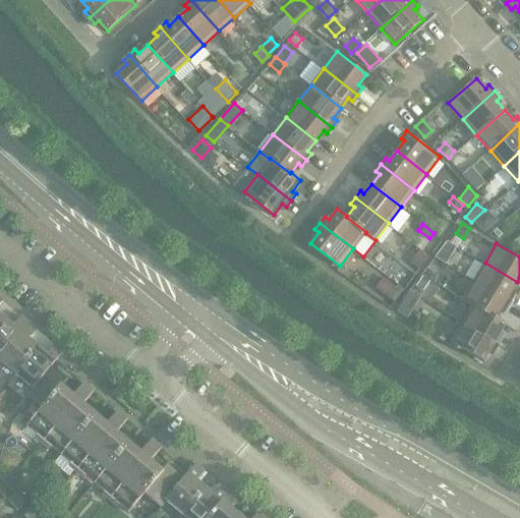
[(420,248),(411,260),(420,267),(429,255),(420,248)]
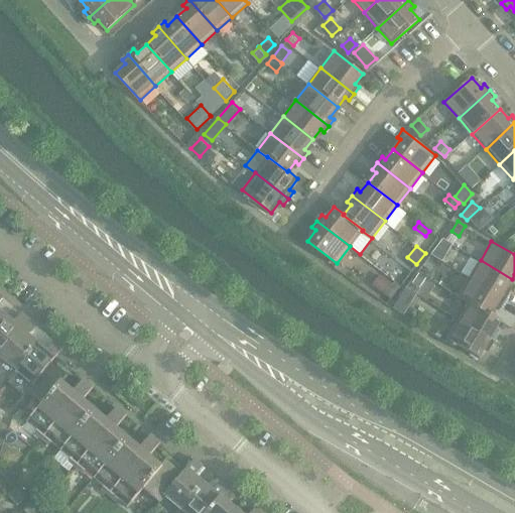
[(481,260),(470,277),(506,299),(510,292),(506,289),(512,279),(481,260)]
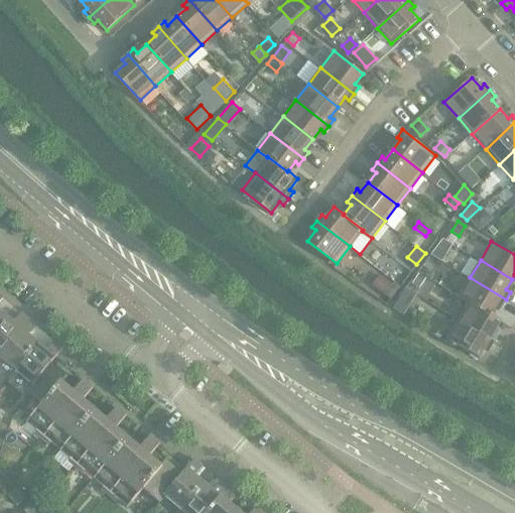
[(419,272),(413,280),(420,285),(425,276),(419,272)]
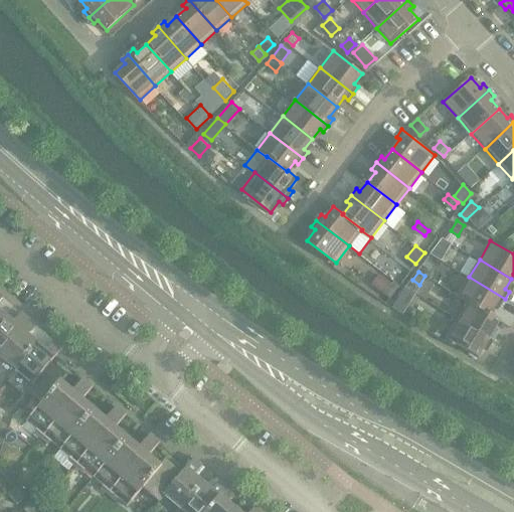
[(382,274),(374,284),(386,294),(394,284),(382,274)]
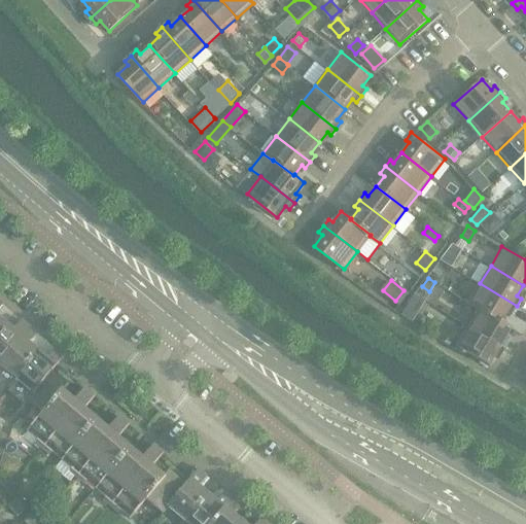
[(468,303),(479,309),(480,308),(501,321),(502,320),(509,310),(513,312),(517,306),(480,283),(468,303)]
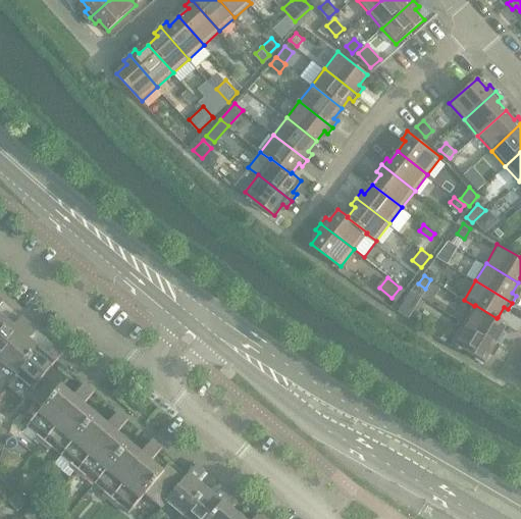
[(411,291),(406,298),(417,304),(421,297),(411,291)]
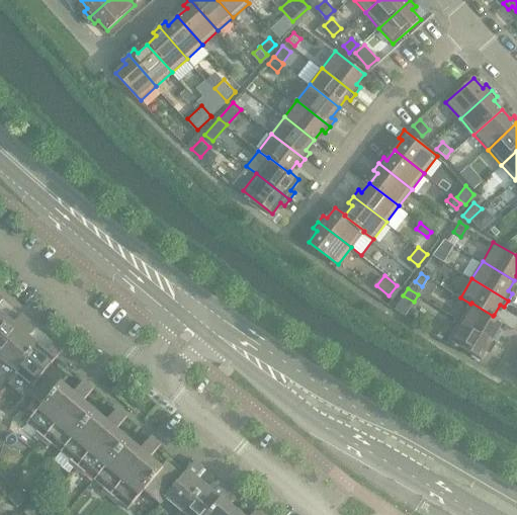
[(470,304),(460,320),(497,342),(501,335),(497,332),(504,321),(494,315),(493,316),(471,303),(470,304)]
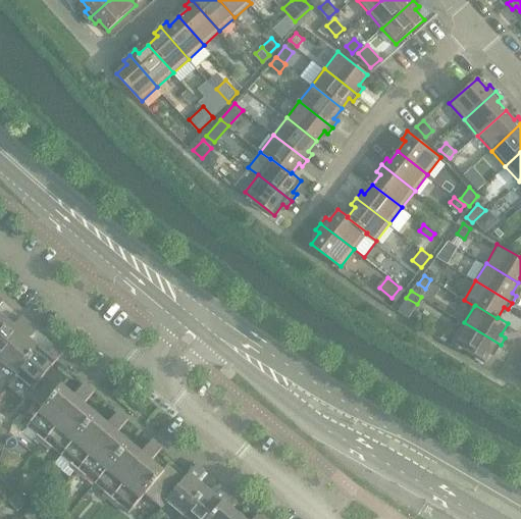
[(5,316),(0,322),(0,356),(30,321),(21,315),(14,324),(5,316)]
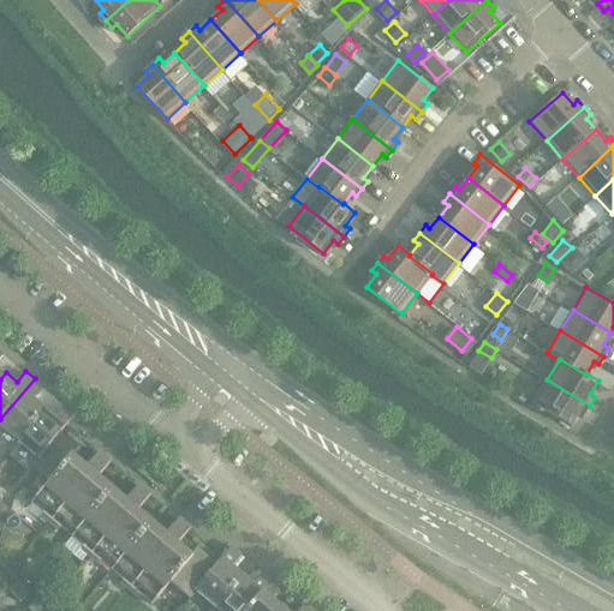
[(35,378),(0,419),(0,421),(19,438),(46,406),(35,397),(45,387),(35,378)]
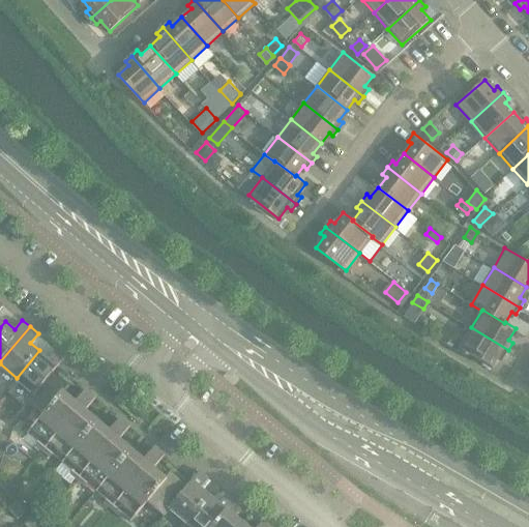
[(471,327),(460,347),(493,367),(500,354),(504,357),(508,350),(471,327)]
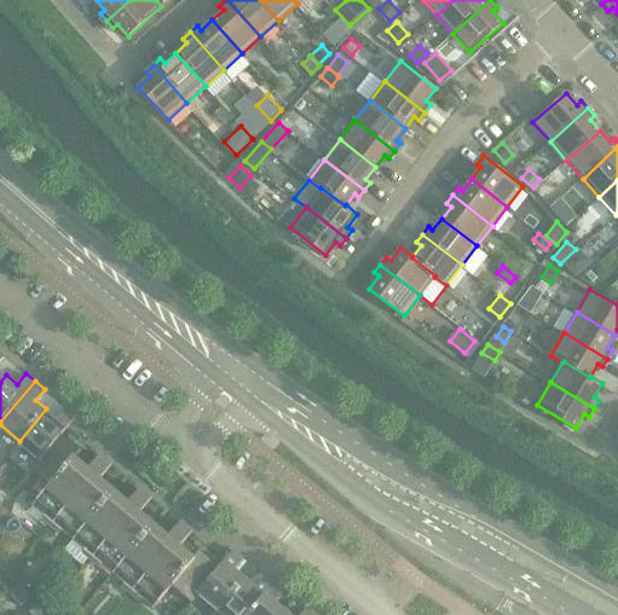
[(19,441),(39,457),(39,458),(61,433),(62,433),(76,416),(65,407),(57,418),(46,408),(19,441)]
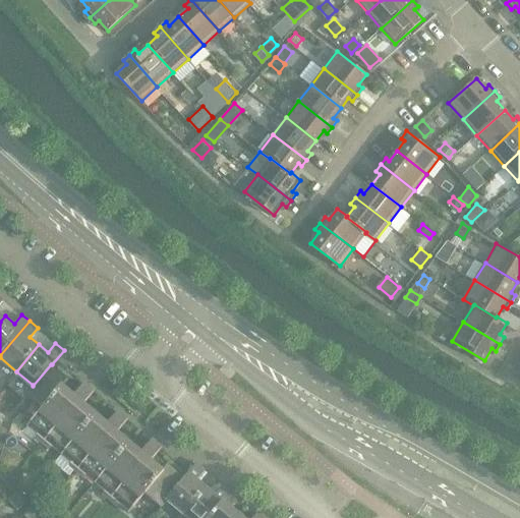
[(33,386),(33,385),(26,392),(44,405),(44,406),(62,385),(62,386),(68,379),(52,364),(51,364),(33,386)]
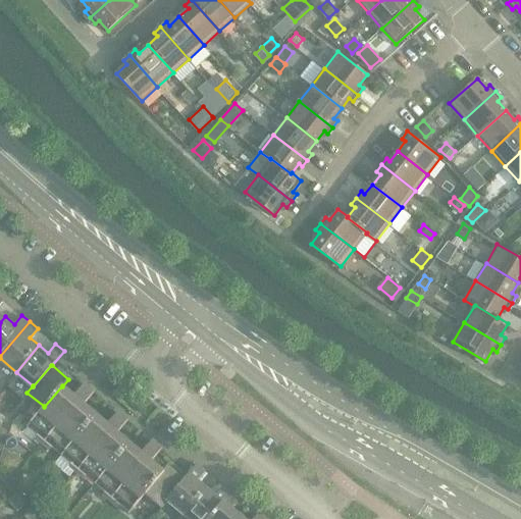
[(73,396),(79,400),(84,404),(95,391),(85,382),(73,396)]
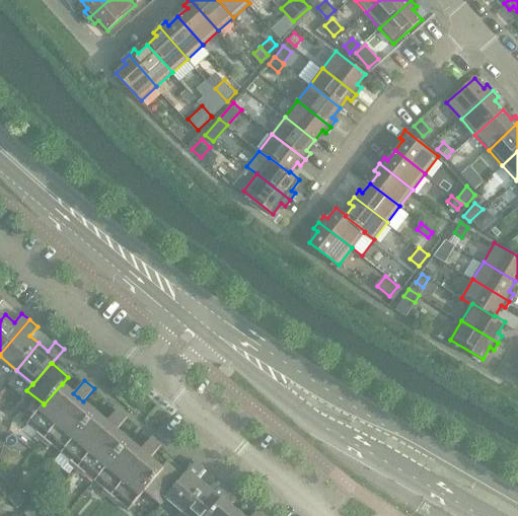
[(35,434),(43,440),(78,397),(73,393),(62,384),(62,383),(44,404),(44,403),(31,418),(42,427),(35,434)]
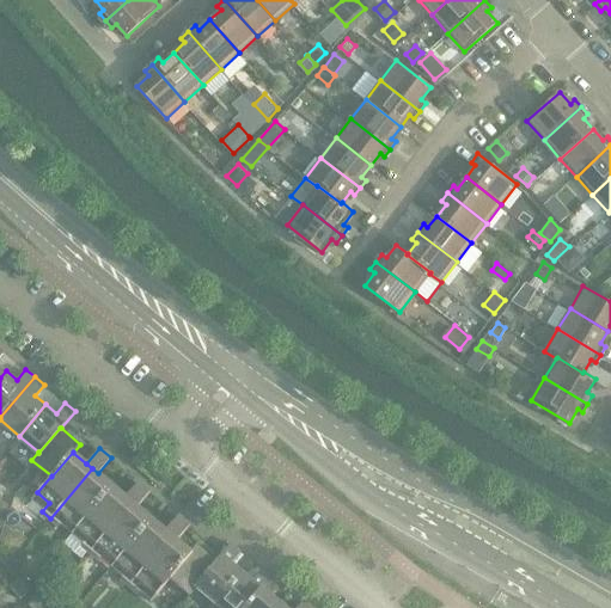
[(92,468),(50,519),(59,526),(66,517),(77,527),(112,485),(98,473),(92,468)]
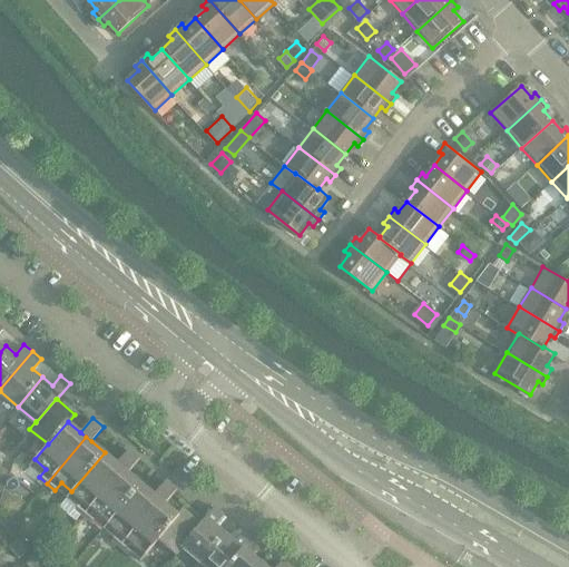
[(9,439),(2,448),(9,455),(17,446),(9,439)]
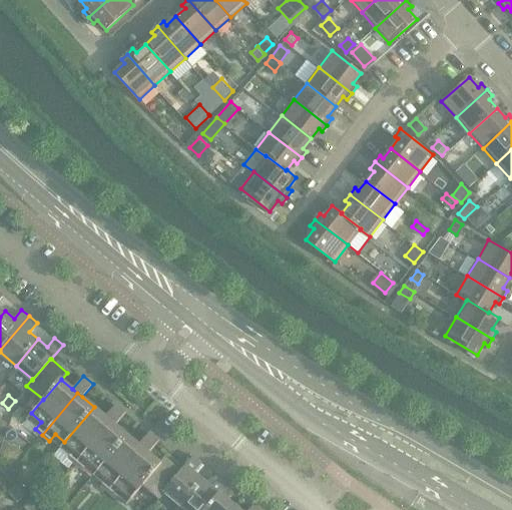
[(115,425),(126,412),(116,404),(105,417),(110,421),(115,425)]
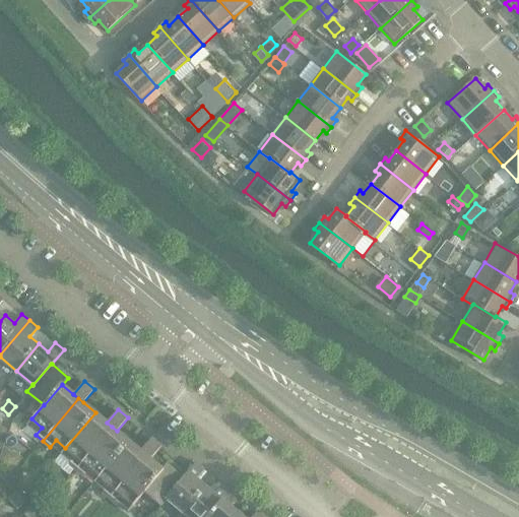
[(95,412),(65,448),(75,456),(69,463),(76,469),(112,427),(107,423),(95,412)]
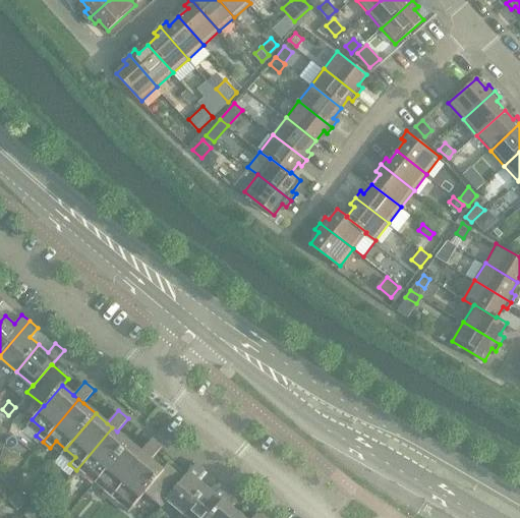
[(112,427),(76,470),(83,475),(90,469),(99,477),(128,442),(117,432),(112,427)]
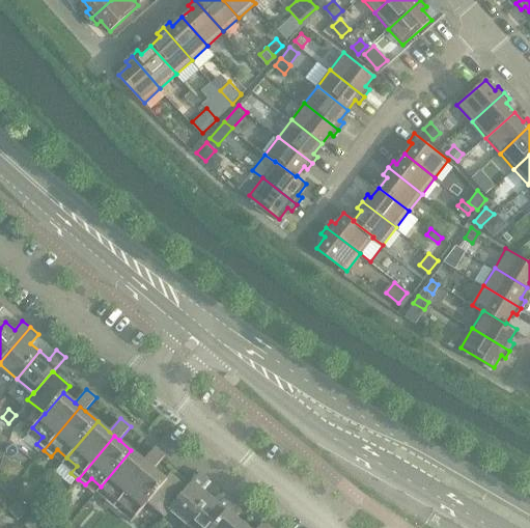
[(154,469),(165,455),(156,447),(143,461),(148,465),(154,469)]
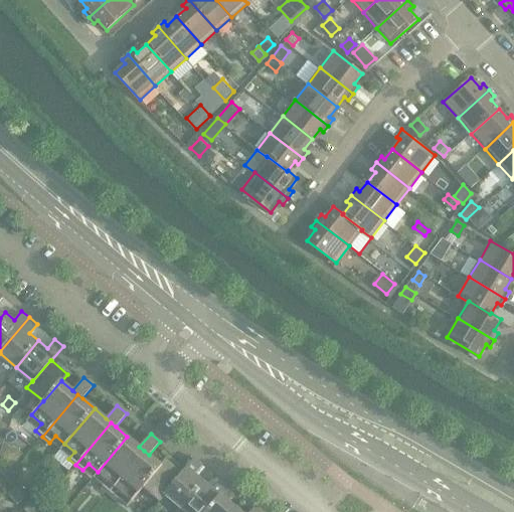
[(127,437),(98,472),(108,480),(102,486),(109,492),(144,451),(139,447),(127,437)]
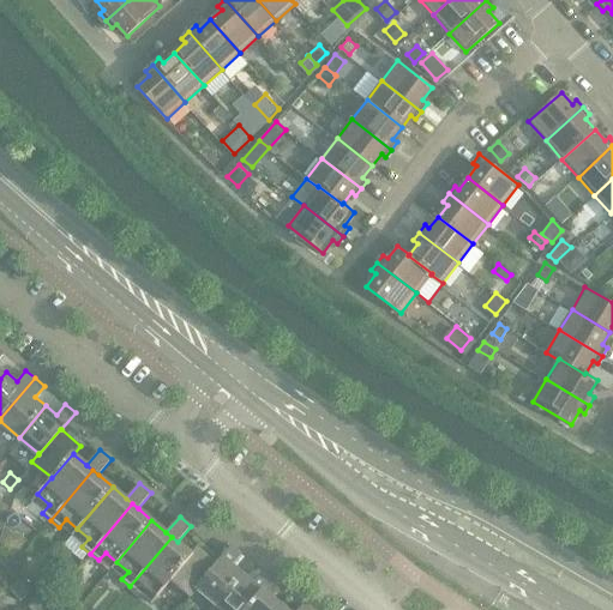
[(172,537),(130,586),(138,593),(145,586),(157,596),(172,579),(170,579),(192,554),(191,553),(178,542),(172,537)]
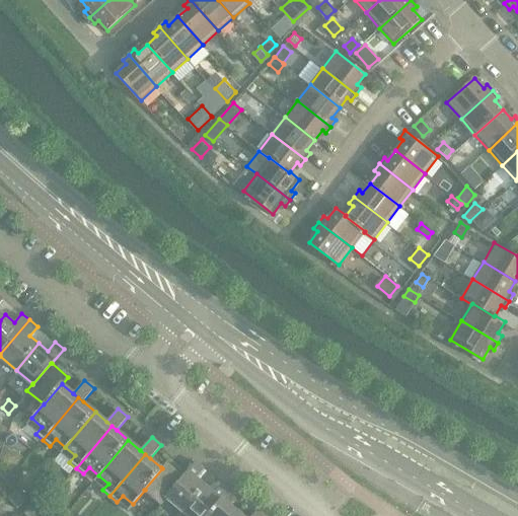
[(144,490),(145,490),(161,504),(167,497),(166,497),(185,475),(183,474),(166,460),(161,467),(162,468),(144,490)]
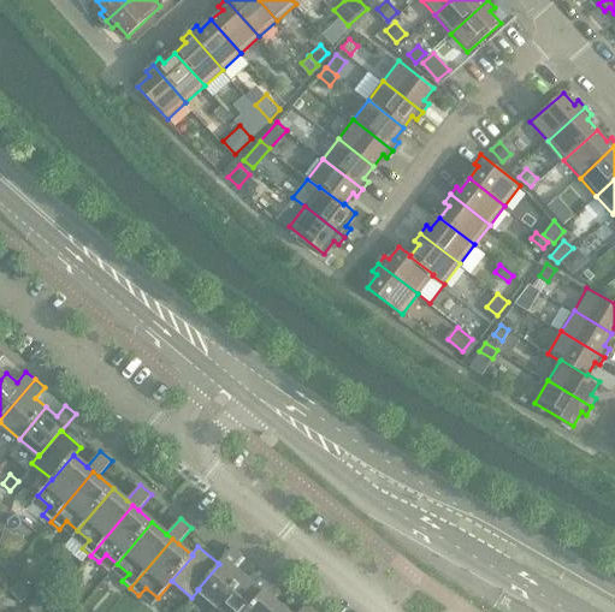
[(197,589),(199,589),(218,606),(244,574),(234,565),(243,554),(232,546),(218,563),(219,564),(197,589)]
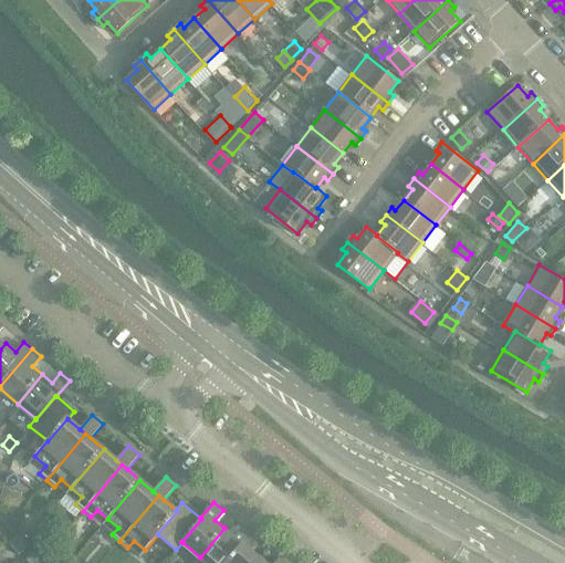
[(225,528),(200,558),(206,562),(226,562),(251,533),(242,527),(234,537),(225,528)]
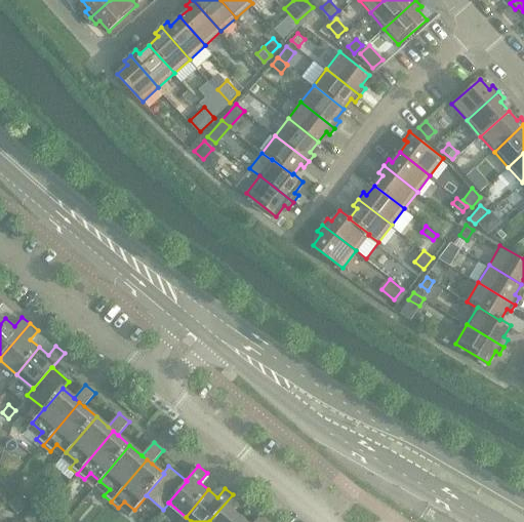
[(233,494),(209,521),(238,521),(242,518),(233,511),(241,502),(233,494)]
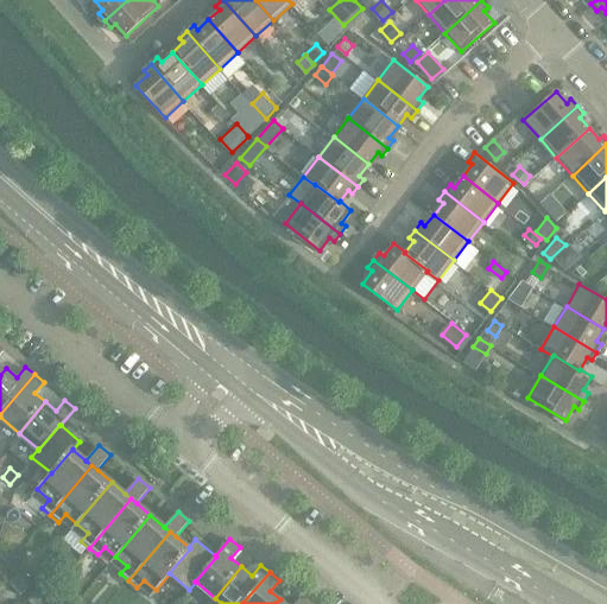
[(18,573),(10,580),(20,593),(32,585),(18,573)]
